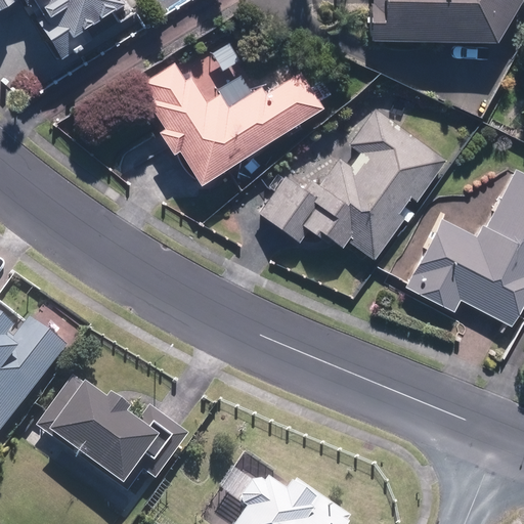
[(0,0),(0,10),(17,0),(28,0),(61,55),(140,8),(135,0),(0,0)]
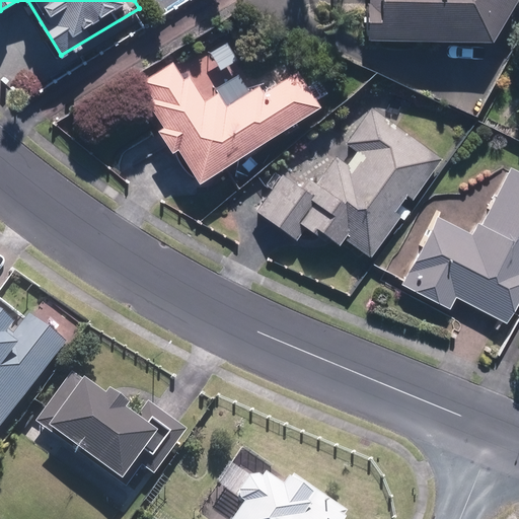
[(366,0),(366,39),(487,41),(510,0),(366,0)]
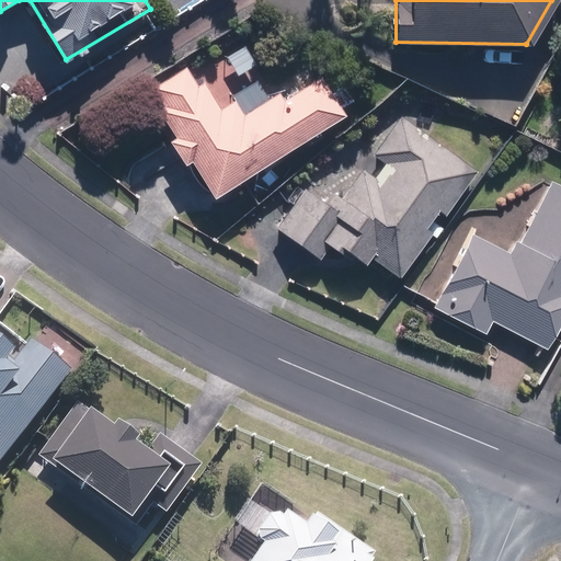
[(216,94),(194,58),(148,88),(165,115),(159,118),(186,163),(193,159),(215,193),(344,113),(341,107),(354,100),(345,87),(333,95),(299,42),(216,94)]
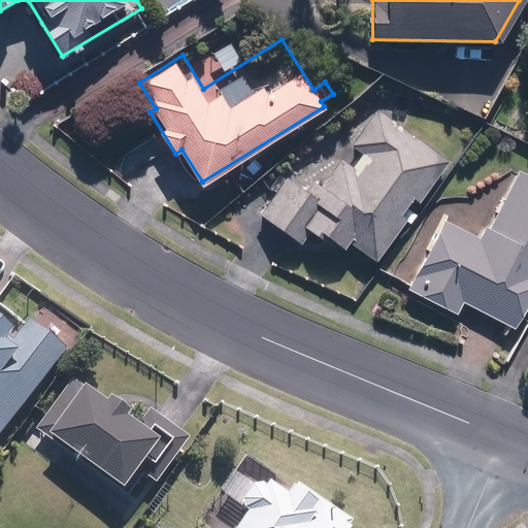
[(407,219),(398,211),(411,195),(421,202),(450,163),(375,106),(352,136),(332,120),(314,141),(334,160),(310,191),(288,174),(260,211),(299,242),(310,228),(320,235),(324,230),(347,248),(352,240),(376,260),(407,219)]
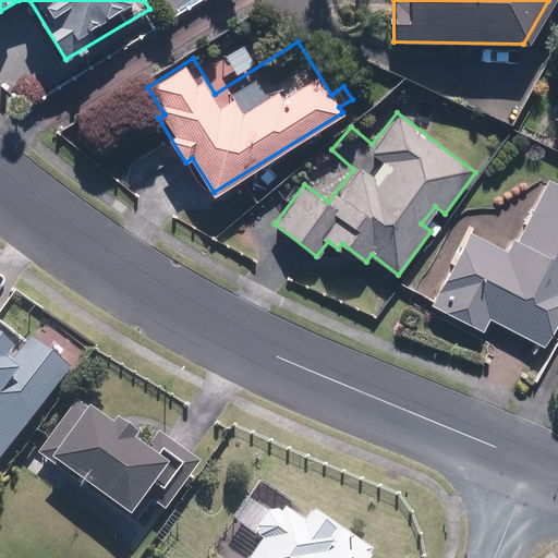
[(557,182),(550,179),(509,253),(469,231),(429,303),(482,332),(490,317),(543,346),(557,317),(557,182)]
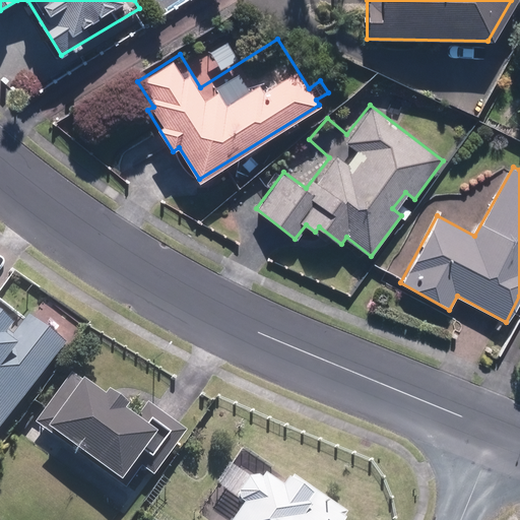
[(0,427),(66,344),(29,315),(21,326),(0,309),(0,427)]
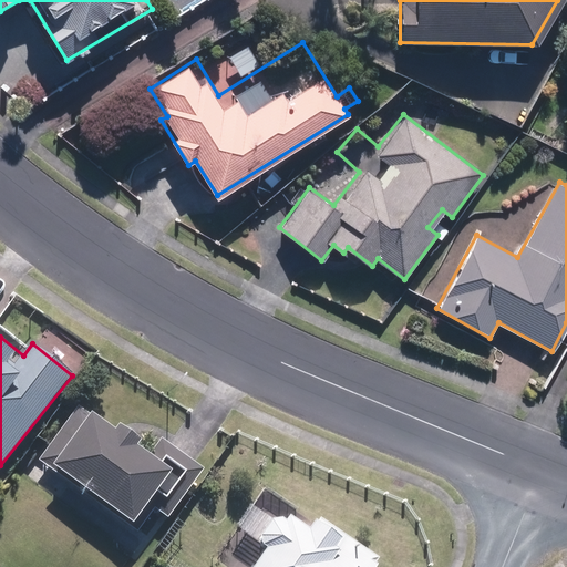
[(161,516),(168,522),(204,466),(160,437),(150,453),(137,445),(141,440),(116,423),(112,429),(74,404),(37,463),(147,536),(161,516)]
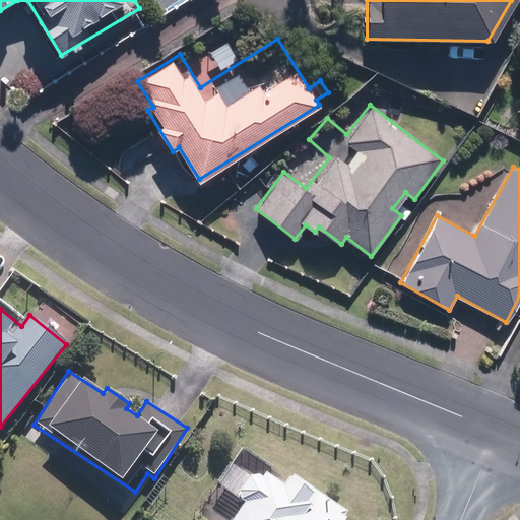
[(262,479),(252,472),(249,477),(228,462),(214,482),(235,497),(234,500),(243,507),(233,519),(340,519),(347,512),(294,474),(285,486),(266,473),(262,479)]
